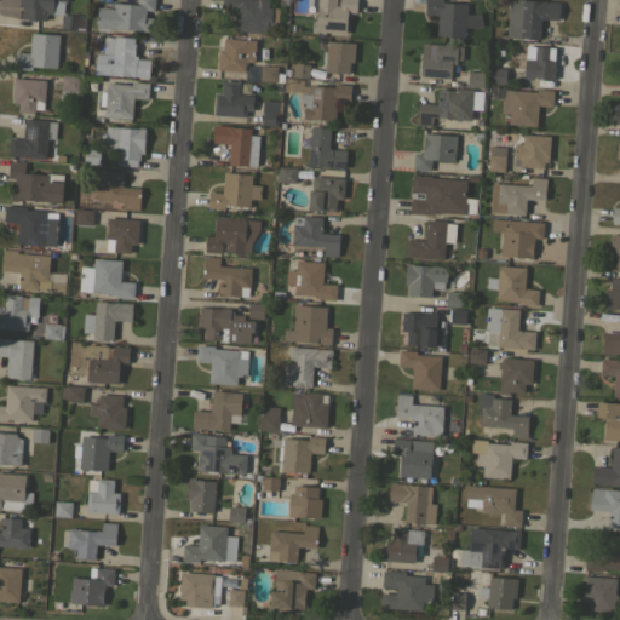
[(18,0),(67,0),(67,1),(64,1),(62,12),(59,15),(51,13),(46,12),(46,21),(22,18),(22,7),(18,6),(18,0)]
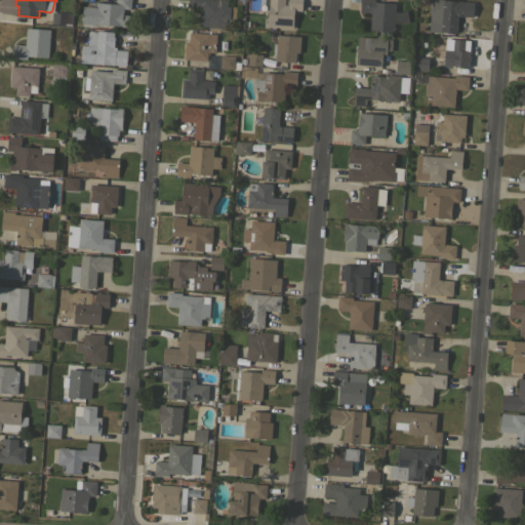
[(95,7),(96,2),(116,3),(116,0),(130,0),(130,9),(123,8),(123,14),(129,14),(128,27),(120,27),(120,26),(95,24),(95,25),(81,24),(83,6),(95,7)]
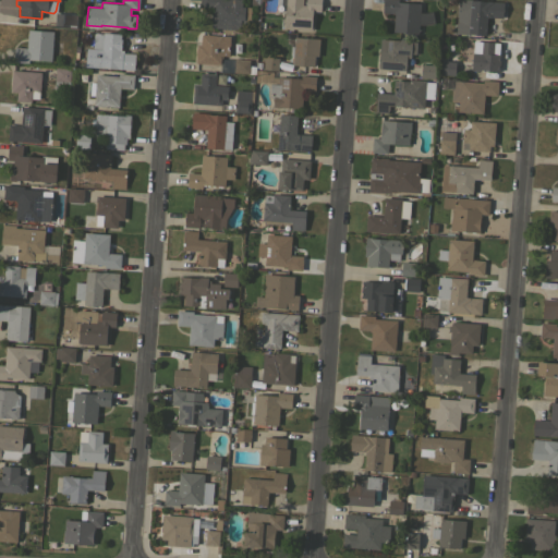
[(241,0),(241,7),(244,7),(244,20),(240,20),(240,29),(210,27),(211,8),(198,7),(198,0),(241,0)]
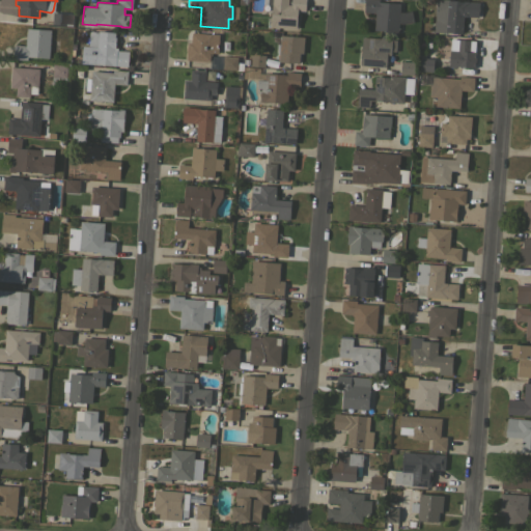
[(269,26),(270,16),(271,16),(272,4),(267,4),(267,3),(262,3),(262,0),(287,0),(287,4),(291,5),(291,0),(305,0),(305,10),(299,10),(297,28),(269,26)]
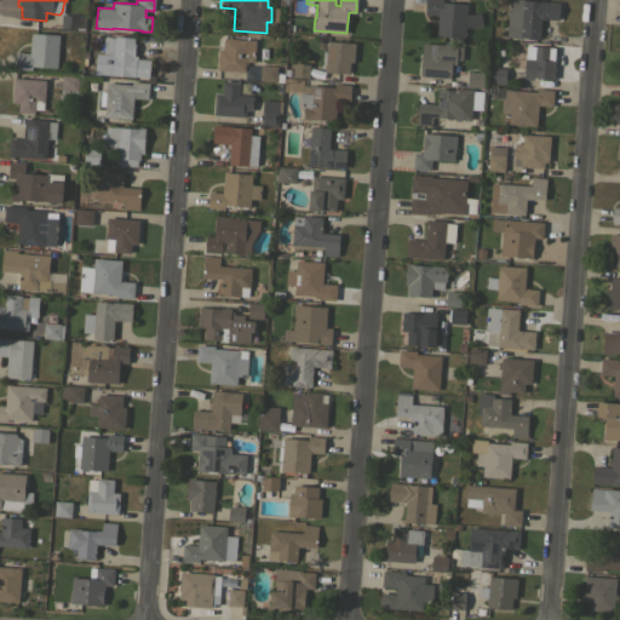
[(464,36),(436,34),(437,15),(424,13),(424,0),(442,0),(442,1),(466,4),(464,36)]
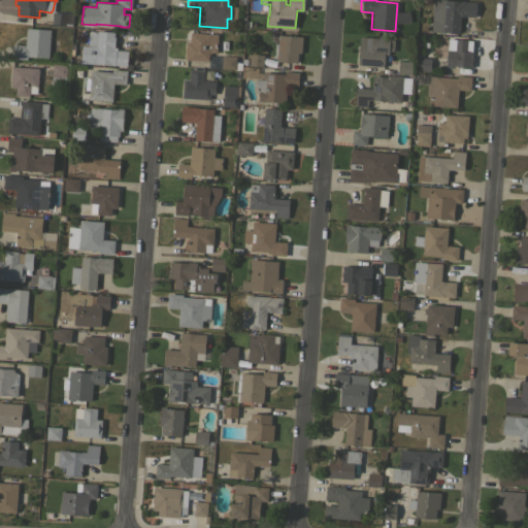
[(459,33),(431,31),(432,0),(446,0),(461,1),(461,0),(476,1),(474,17),(460,15),(459,33)]
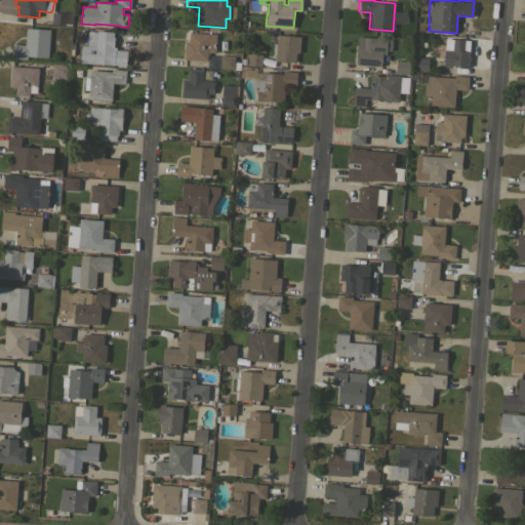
[(51,23),(51,12),(71,13),(70,24),(51,23)]
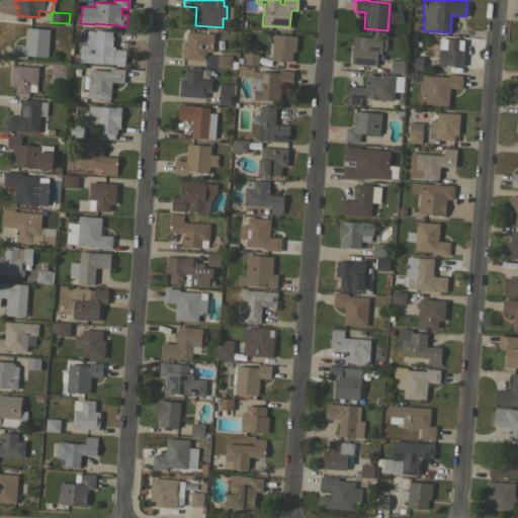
[(48,57),(26,55),(26,58),(12,57),(13,44),(24,45),(25,27),(50,28),(48,57)]
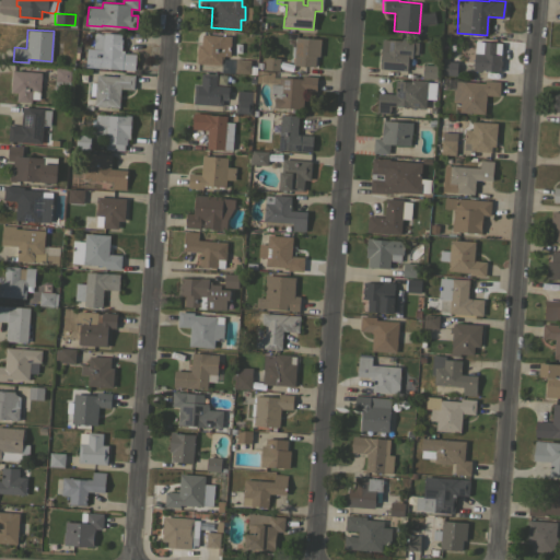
[(92,51),(93,33),(103,34),(103,33),(121,34),(120,45),(125,45),(124,53),(136,54),(135,70),(101,68),(102,53),(92,51)]
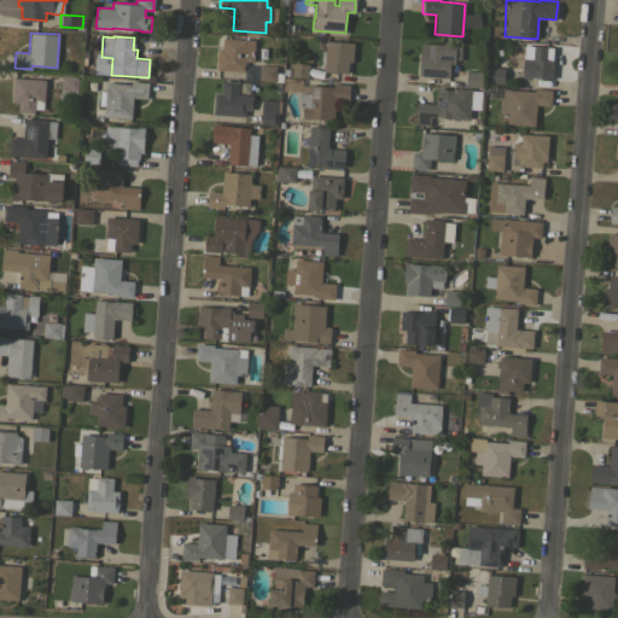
[(252,62),(245,62),(245,64),(244,64),(244,71),(216,70),(217,50),(222,50),(222,38),(245,39),(255,39),(252,62)]
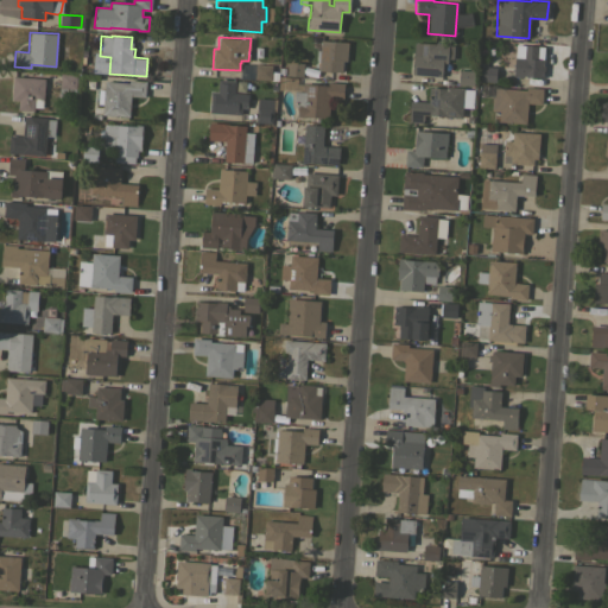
[(321,39),(348,42),(347,61),(342,61),(342,73),(318,70),(321,39)]
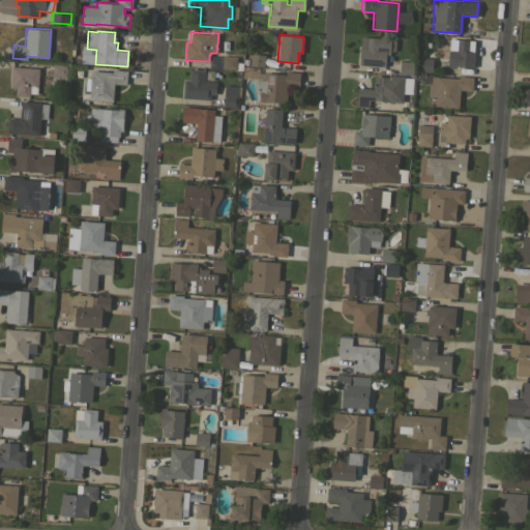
[(359,64),(361,36),(379,37),(391,38),(390,38),(395,39),(394,51),(390,51),(389,55),(386,54),(385,66),(359,64)]
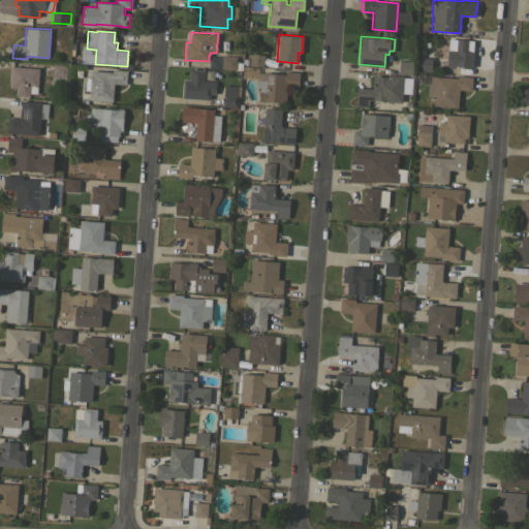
[(456,38),(469,39),(469,47),(469,51),(474,52),(474,54),(473,54),(472,57),(473,57),(473,62),(472,62),(472,65),(473,65),(473,67),(455,66),(455,67),(446,66),(447,49),(455,49),(456,38)]
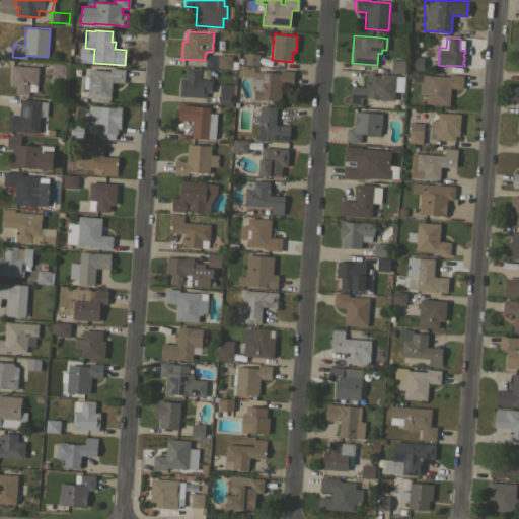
[(245,53),(260,54),(258,65),(244,64),(245,53)]
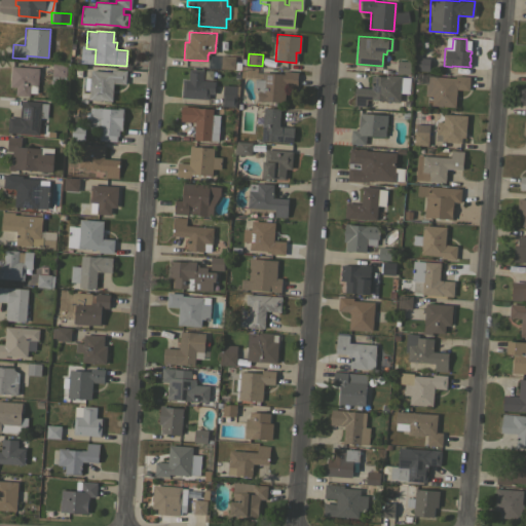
[(213,67),(213,57),(221,58),(221,55),(235,57),(234,61),(240,62),(239,69),(219,68),(219,67),(213,67)]
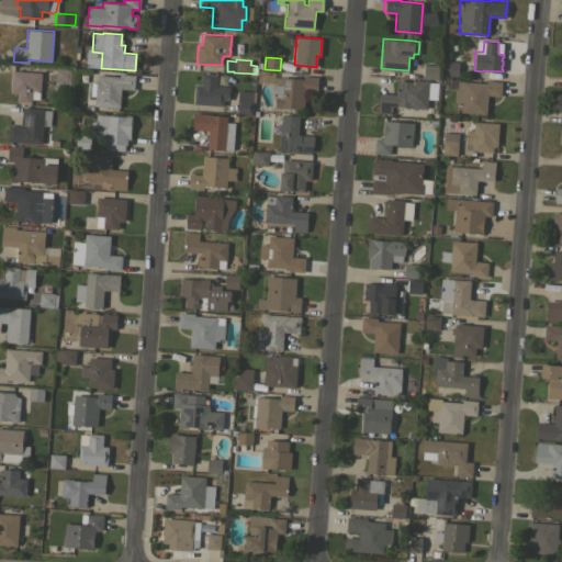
[(458,75),(444,75),(445,60),(459,62),(458,75)]
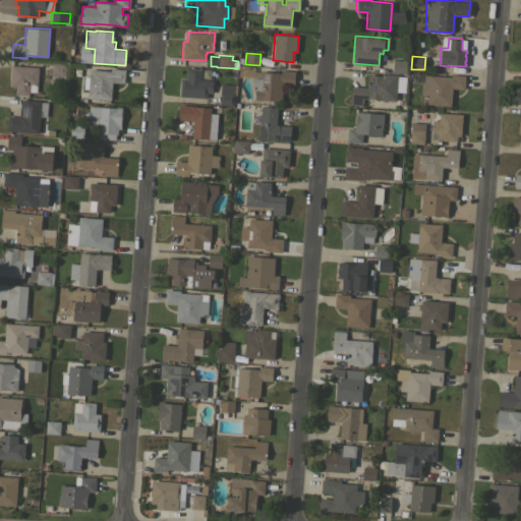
[(406,60),(405,73),(393,72),(393,60),(406,60)]
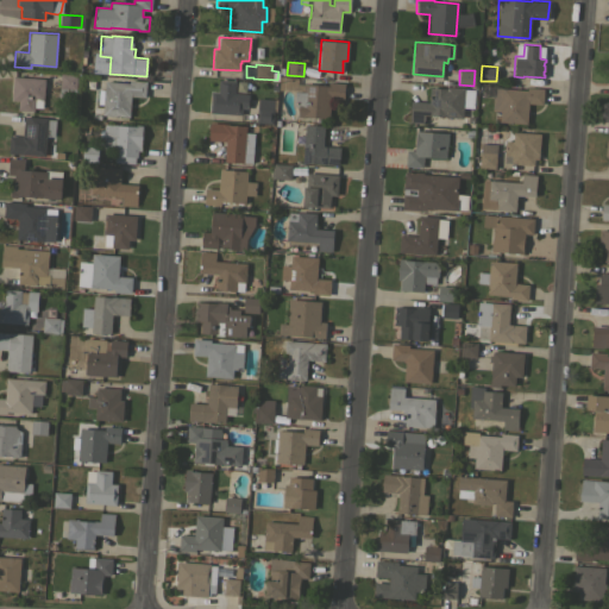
[(80,74),(80,87),(76,87),(75,100),(58,99),(58,96),(57,95),(57,92),(60,92),(61,73),(80,74)]
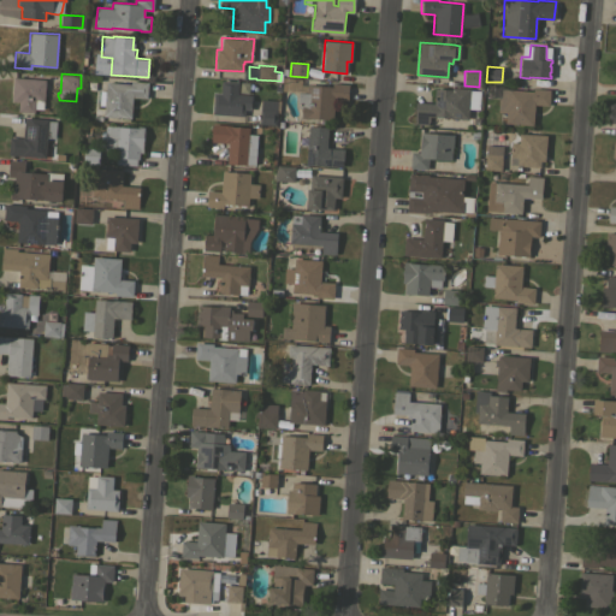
[(46,80),(43,100),(43,108),(34,108),(34,112),(18,111),(18,101),(12,101),(13,77),(46,80)]
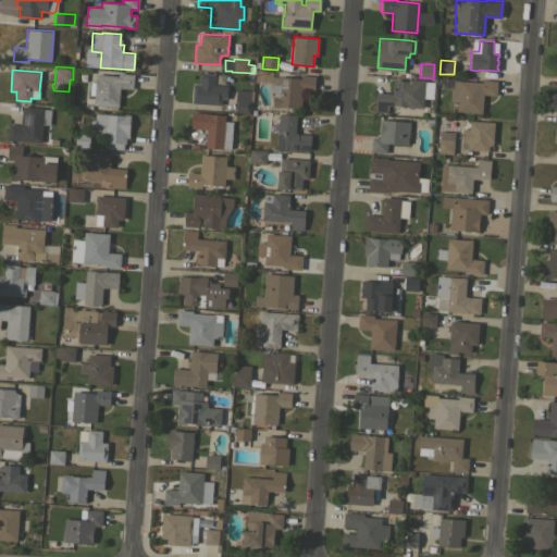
[(94,104),(94,96),(88,95),(89,82),(95,82),(96,74),(106,74),(106,71),(119,71),(119,73),(134,74),(133,89),(120,88),(119,107),(94,104)]
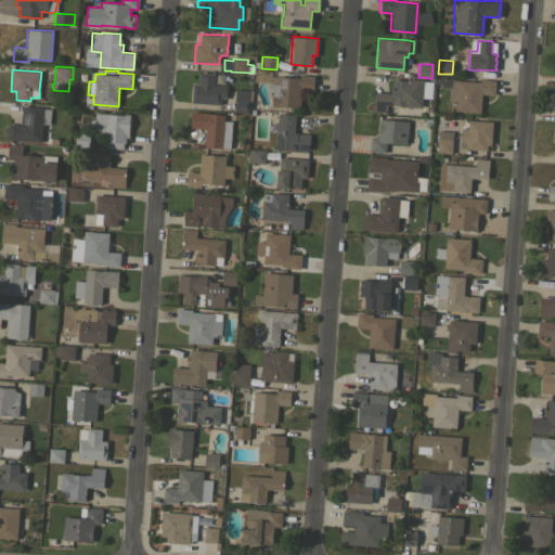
[(191,103),(193,84),(198,84),(199,73),(215,74),(214,85),(227,86),(226,99),(220,99),(220,104),(191,103)]
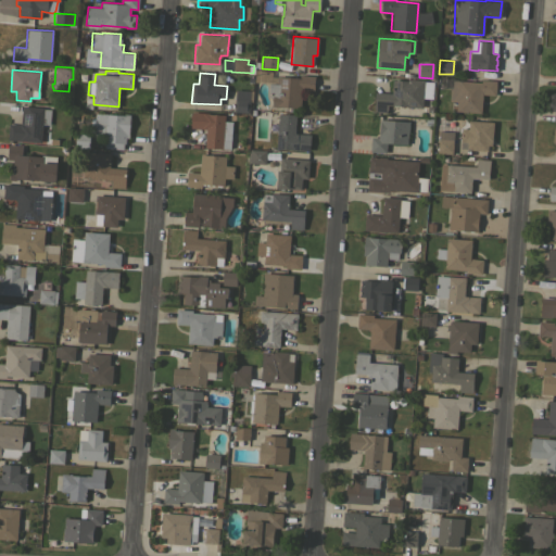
[(261,73),(266,73),(267,77),(265,81),(260,80),(257,76),(261,73)]
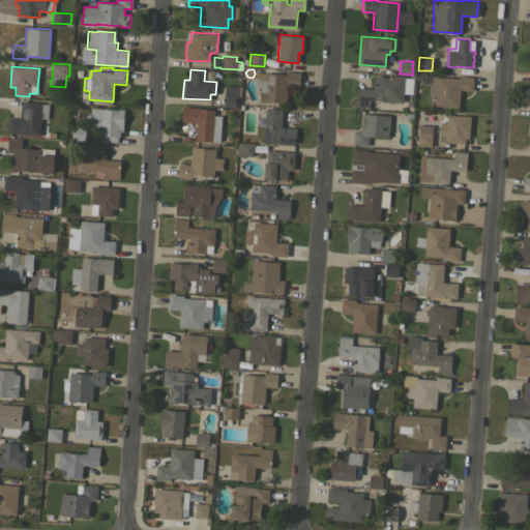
[(286,102),(264,100),(264,101),(259,101),(260,92),(256,91),(257,79),(264,80),(264,72),(286,74),(286,71),(300,72),(299,86),(288,86),(286,102)]
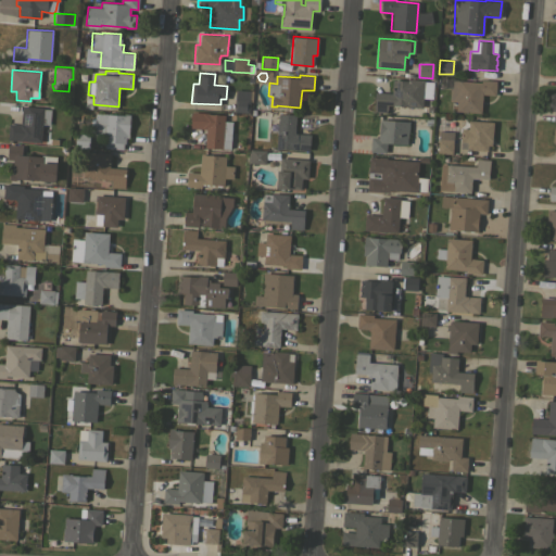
[(391,93),(392,79),(407,80),(407,78),(424,79),(424,80),(434,81),(433,98),(422,97),(422,108),(406,106),(406,105),(393,104),(393,105),(388,105),(387,113),(374,112),(375,92),(391,93)]
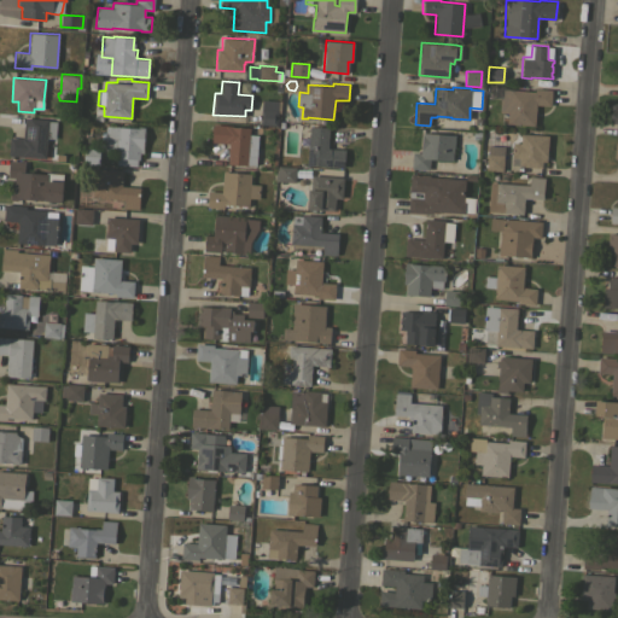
[(535,92),(535,88),(552,89),(551,105),(536,104),(535,126),(507,123),(507,127),(501,127),(502,117),(507,118),(508,112),(499,112),(500,98),(502,98),(502,88),(535,92)]
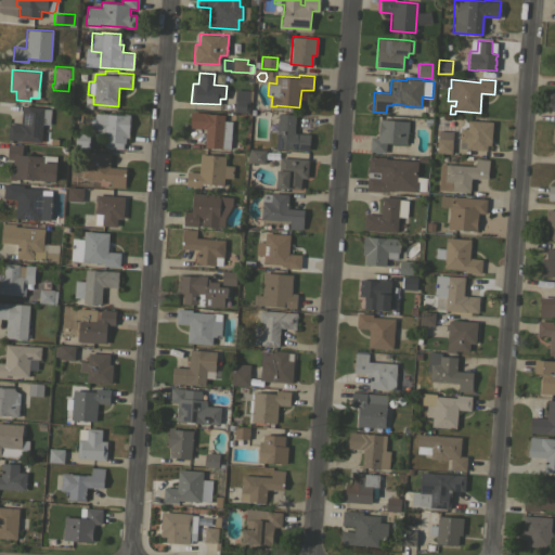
[(233,112),(235,89),(249,90),(248,113),(233,112)]
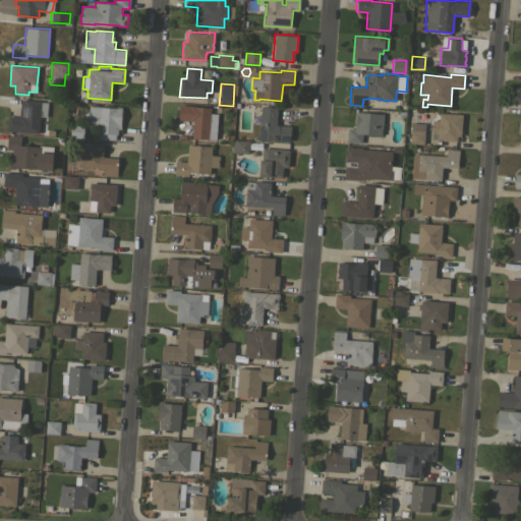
[(7,131),(8,116),(19,117),(20,99),(41,101),(41,102),(47,102),(46,117),(40,116),(39,133),(7,131)]
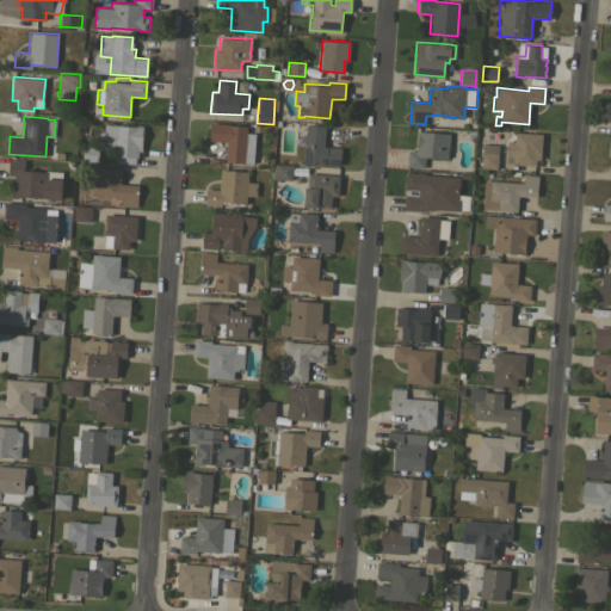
[(245,153),(252,153),(252,164),(224,161),(226,142),(209,141),(210,123),(229,124),(247,125),(245,153)]
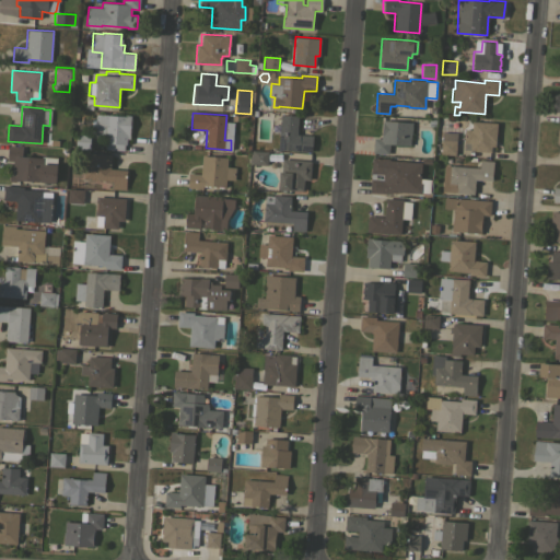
[(105,149),(106,143),(104,143),(105,137),(94,136),(91,135),(92,119),(95,119),(95,118),(98,119),(98,114),(125,116),(125,115),(130,115),(130,118),(131,118),(131,124),(130,124),(130,127),(131,127),(130,132),(129,132),(129,138),(127,138),(126,144),(125,144),(124,150),(105,149)]
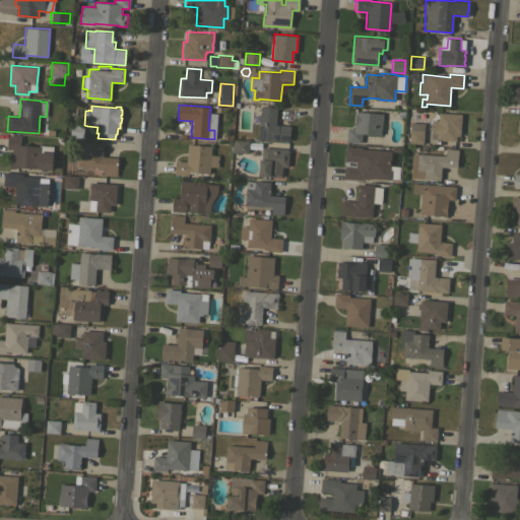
[(260,106),(276,107),(275,125),(290,126),(288,141),(258,138),(260,106)]
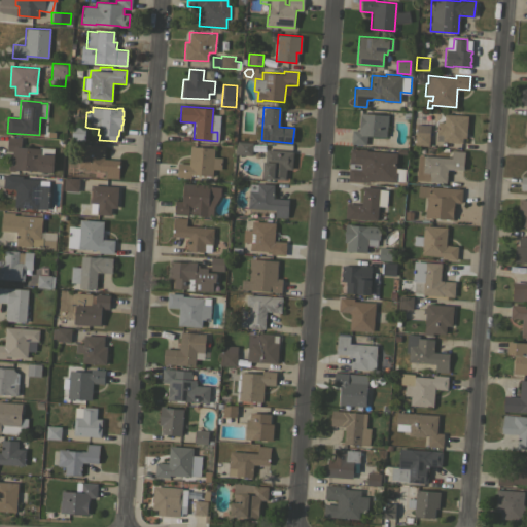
[(388,115),(387,126),(386,126),(385,136),(366,135),(365,145),(350,143),(351,130),(358,130),(359,112),(388,115)]
